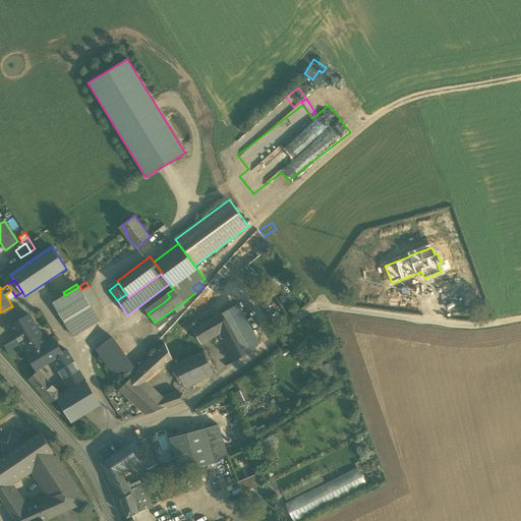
[(52,302),(64,323),(65,322),(91,306),(92,306),(81,290),(79,286),(78,287),(64,295),(52,302)]
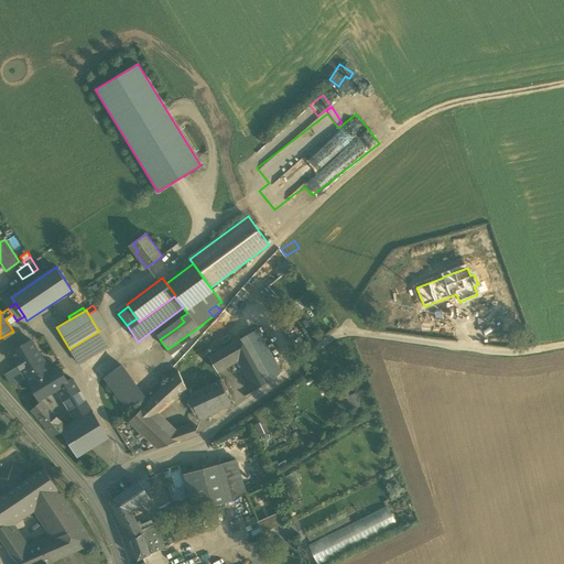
[(88,314),(99,332),(107,326),(96,310),(88,314)]
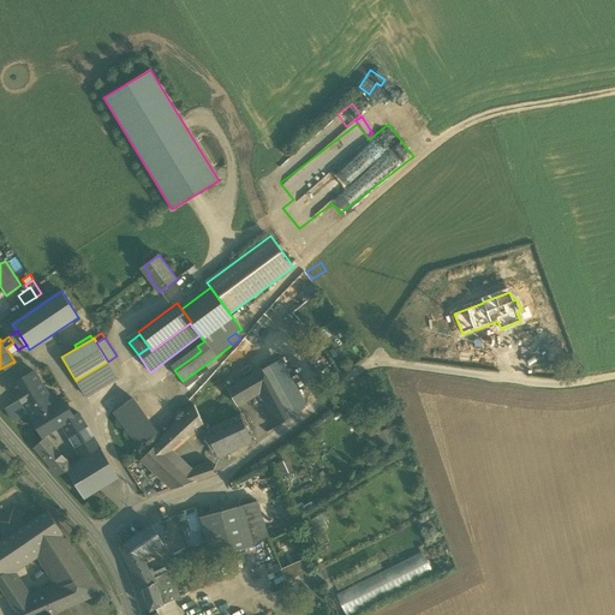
[(6,348),(11,356),(18,350),(13,342),(6,348)]
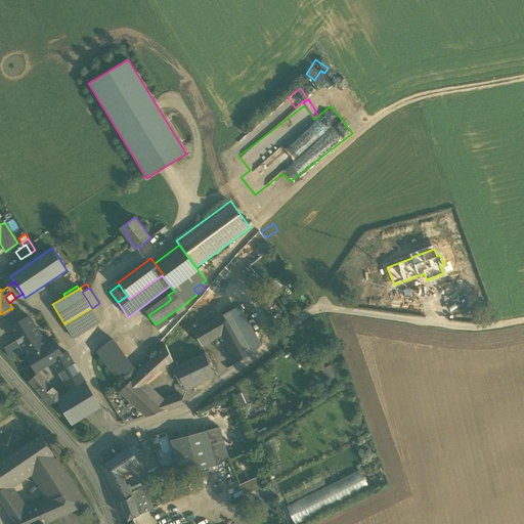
[(162,300),(165,304),(171,299),(168,295),(162,300)]
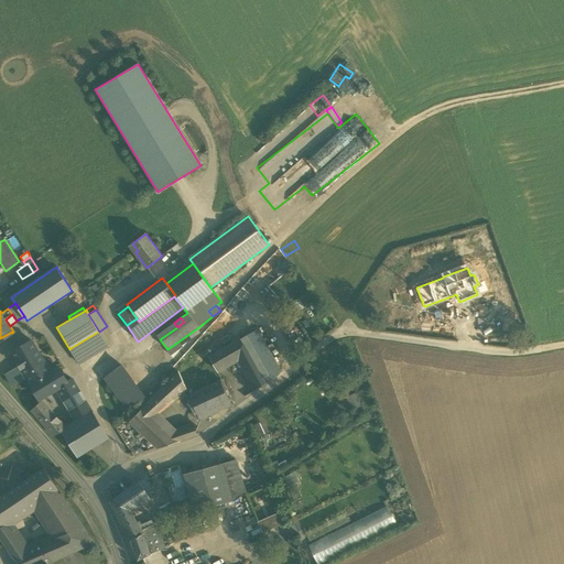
[(177,327),(174,323),(156,335),(160,339),(177,327)]
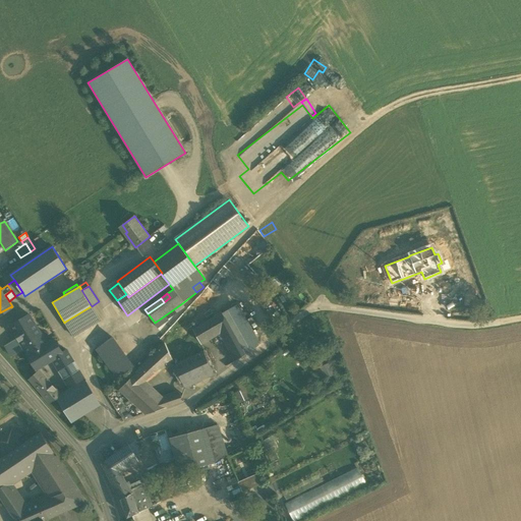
[(165,315),(168,320),(185,307),(182,303),(165,315)]
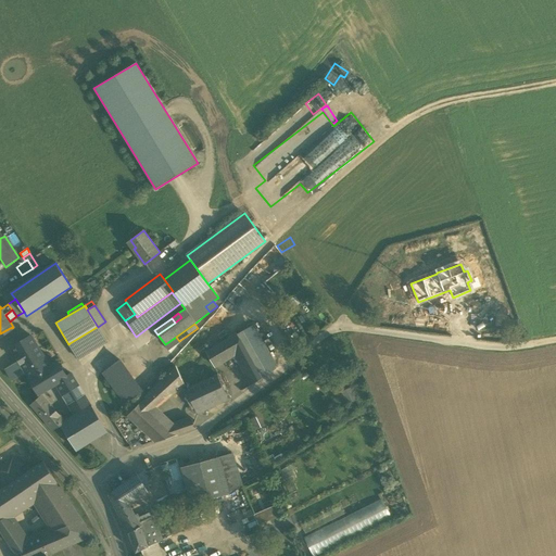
[(253,325),(242,331),(267,376),(276,369),(275,364),(253,325)]
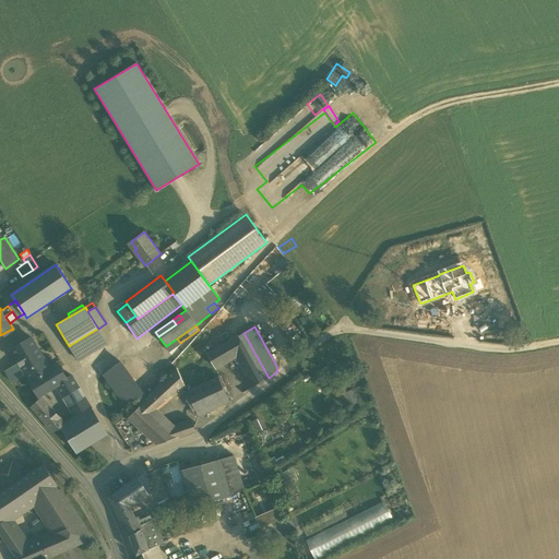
[(97,329),(70,345),(79,359),(106,343),(97,329)]
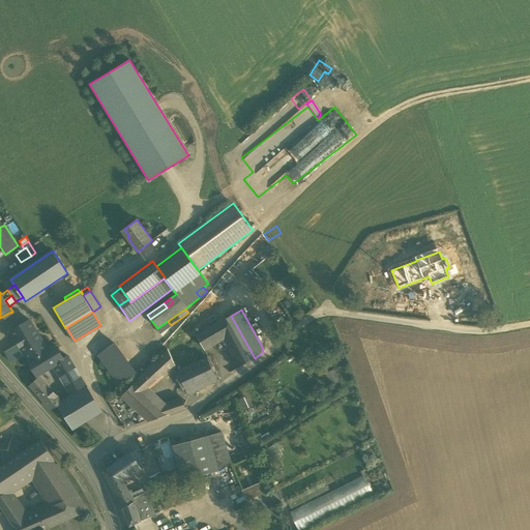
[(240,367),(255,358),(231,316),(215,324),(224,337),(240,367)]
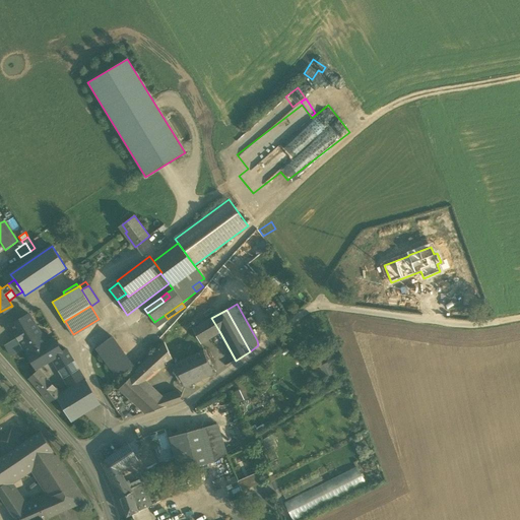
[(10,325),(27,354),(46,343),(28,314),(10,325)]
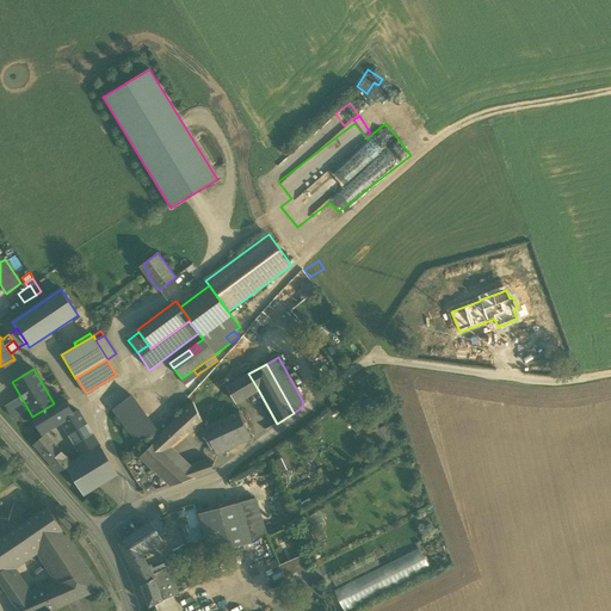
[(193,370),(181,378),(186,384),(198,376),(197,375),(193,370)]
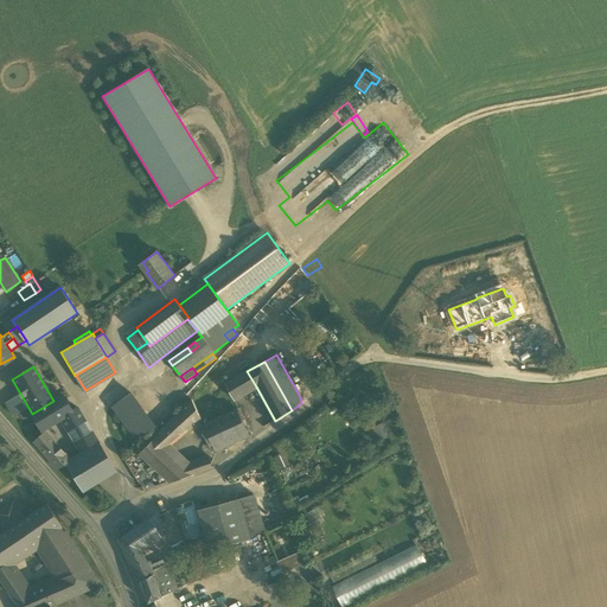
[(256,387),(247,371),(224,384),(234,400),(256,387)]
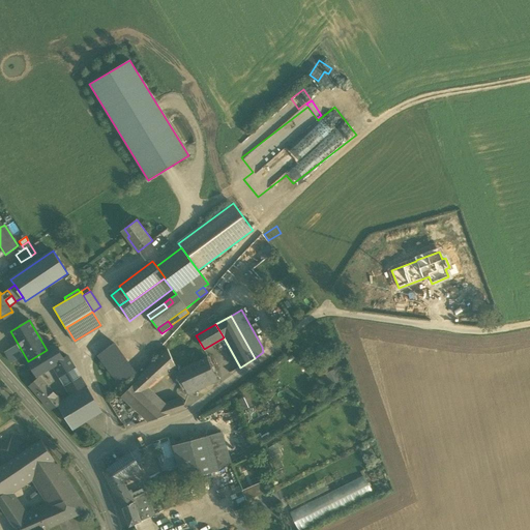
[(97,356),(113,377),(129,364),(114,343),(97,356)]
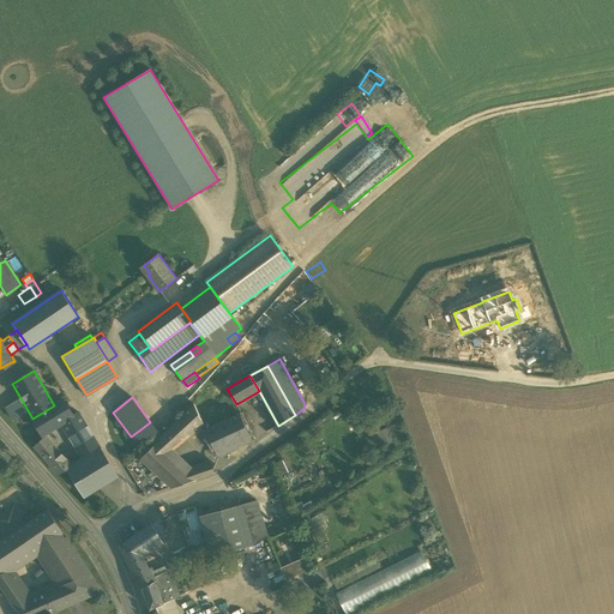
[(5,408),(13,421),(26,413),(19,399),(5,408)]
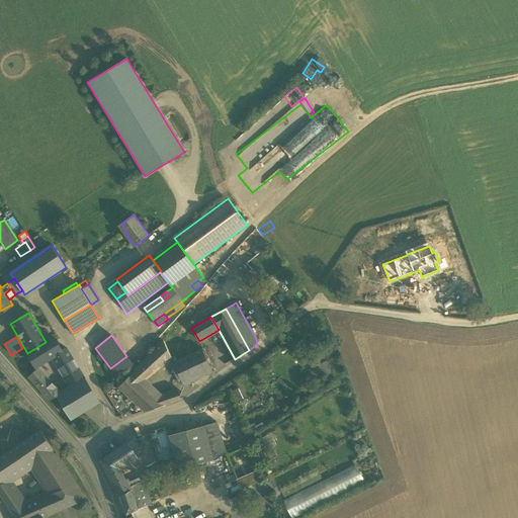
[(54,337),(46,342),(27,353),(36,367),(52,357),(62,351),(54,337)]
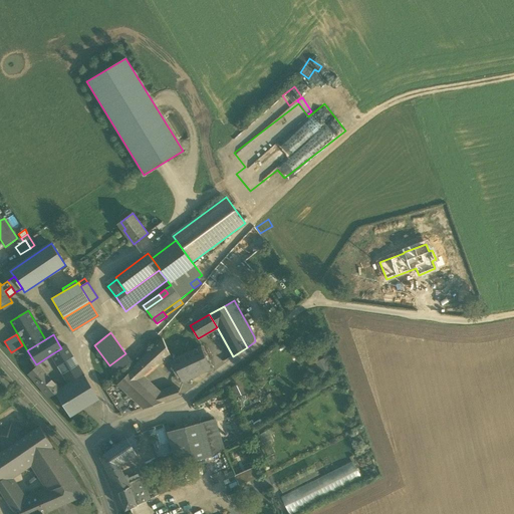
[(131,371),(140,380),(145,375),(171,355),(163,338),(131,371)]
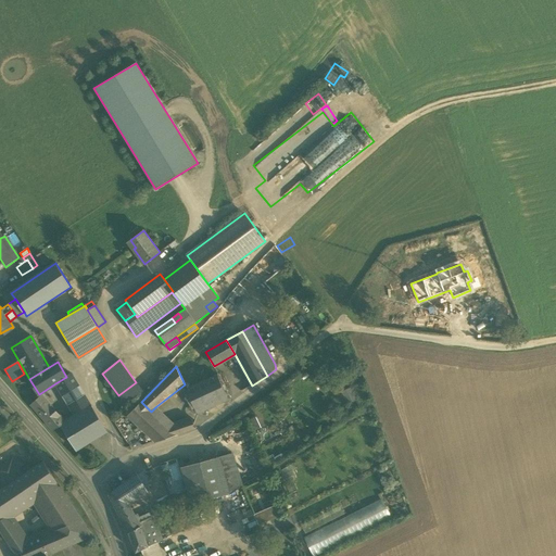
[(55,383),(62,394),(78,384),(71,374),(66,377),(55,383)]
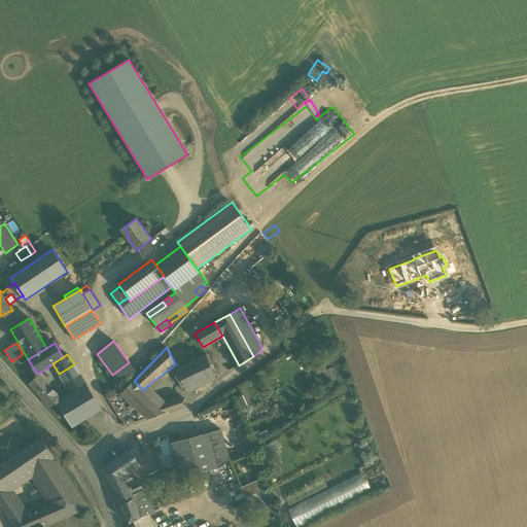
[(206,355),(194,361),(176,369),(184,386),(187,392),(216,379),(206,355)]
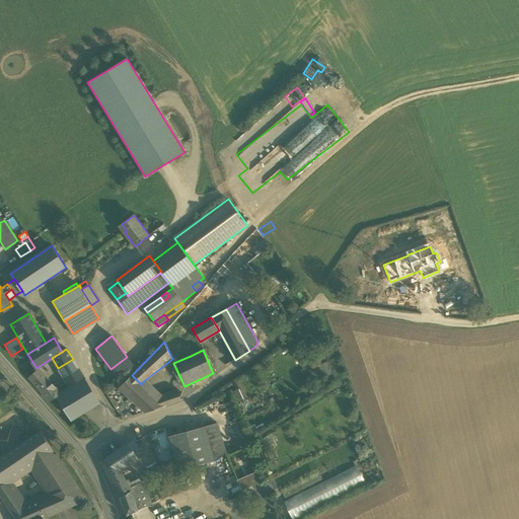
[(110,369),(117,377),(133,365),(127,357),(110,369)]
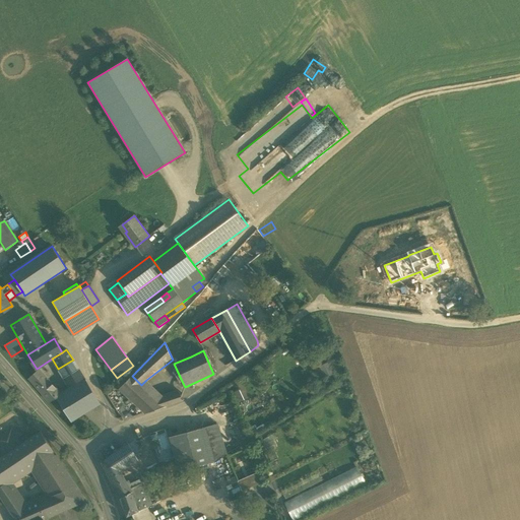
[(58,369),(70,388),(84,379),(73,360),(58,369)]
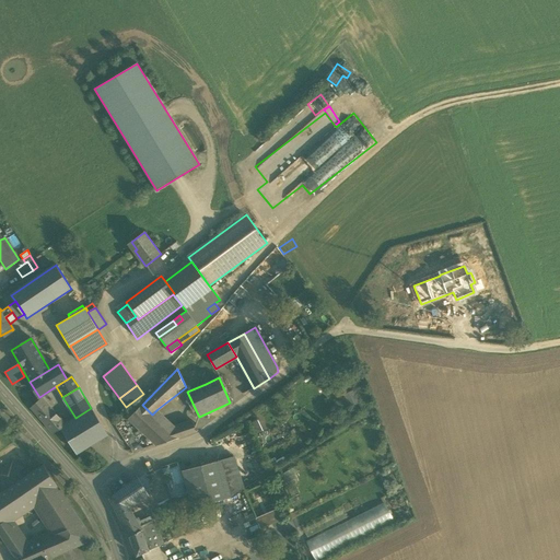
[(360,403),(353,391),(343,395),(350,408),(360,403)]
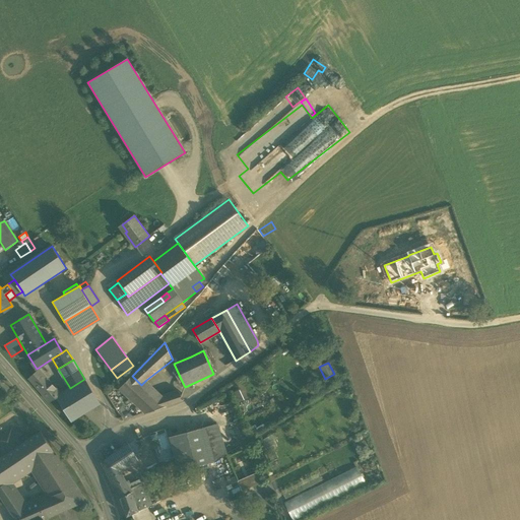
[(29,379),(49,401),(57,397),(60,395),(60,394),(39,371),(29,379)]
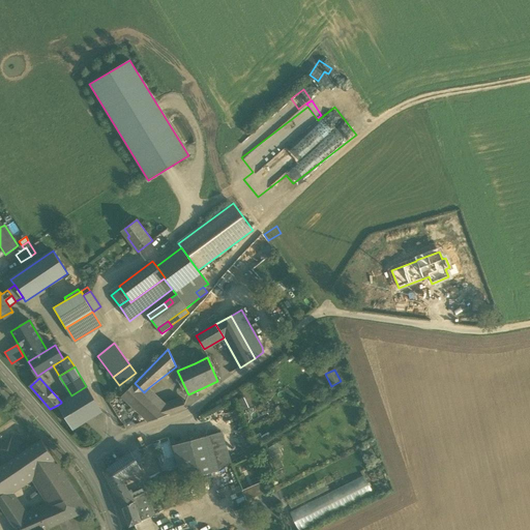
[(160,408),(165,407),(149,387),(144,392),(135,383),(121,396),(148,421),(164,416),(160,408)]
